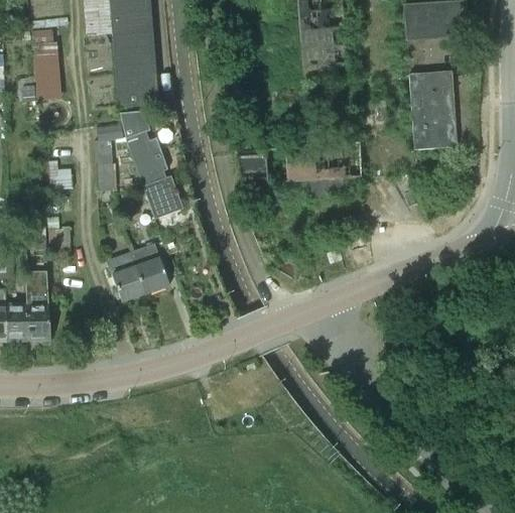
[(133,105),(137,105),(159,103),(150,0),(109,0),(119,106),(133,105)]
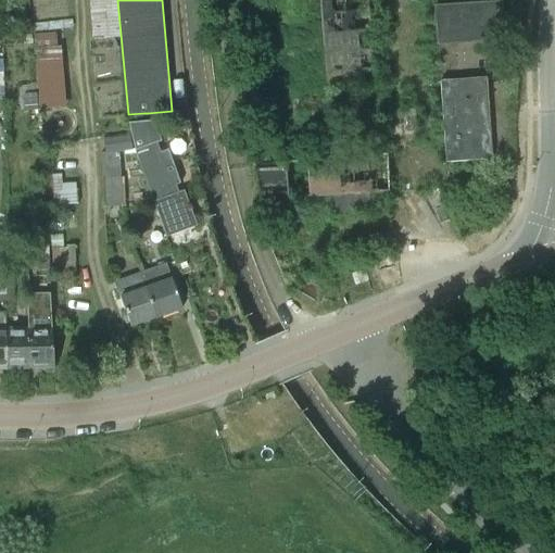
[(369,77),(366,0),(317,0),(320,78),(369,77)]
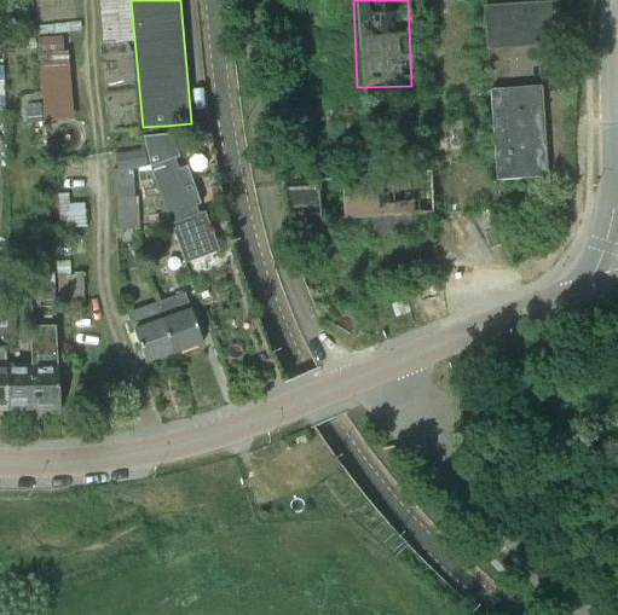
[(549,173),(571,172),(572,172),(561,42),(562,42),(560,0),(546,0),(485,5),(489,47),(490,47),(494,87),(491,87),(497,179),(549,174),(549,173)]
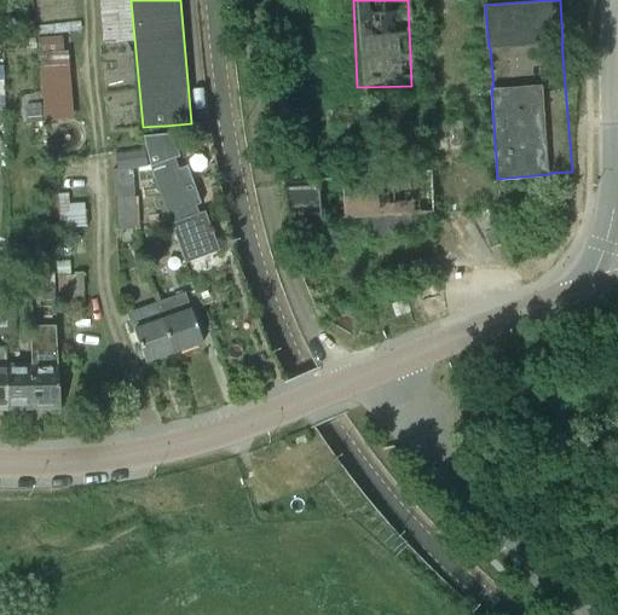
[(44,119),(75,117),(69,48),(65,48),(64,34),(41,35),(41,50),(40,50),(42,92),(35,92),(35,104),(27,105),(27,120),(44,119)]
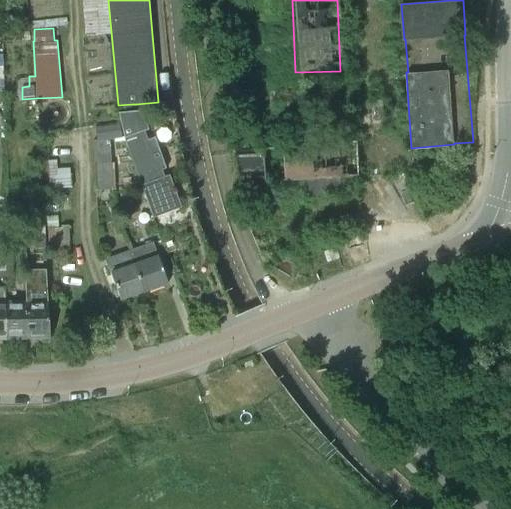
[(374,99),(376,119),(385,118),(383,98),(374,99)]
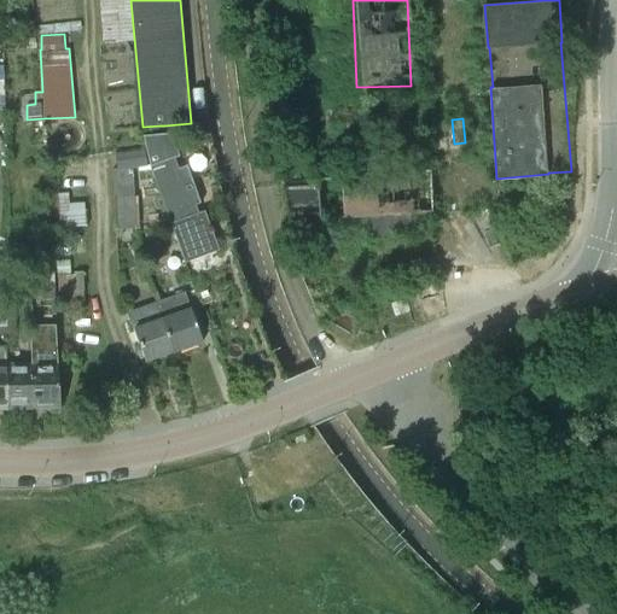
[(202,202),(187,163),(179,167),(175,157),(179,156),(169,132),(144,134),(150,165),(185,261),(219,249),(213,231),(214,231),(211,222),(210,223),(204,209),(199,211),(196,203),(202,202)]
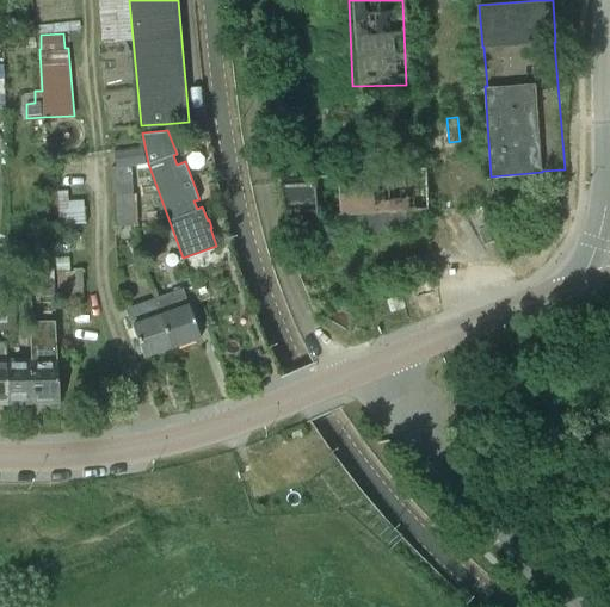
[(145,163),(143,147),(114,150),(116,167),(122,166),(131,165),(145,163)]
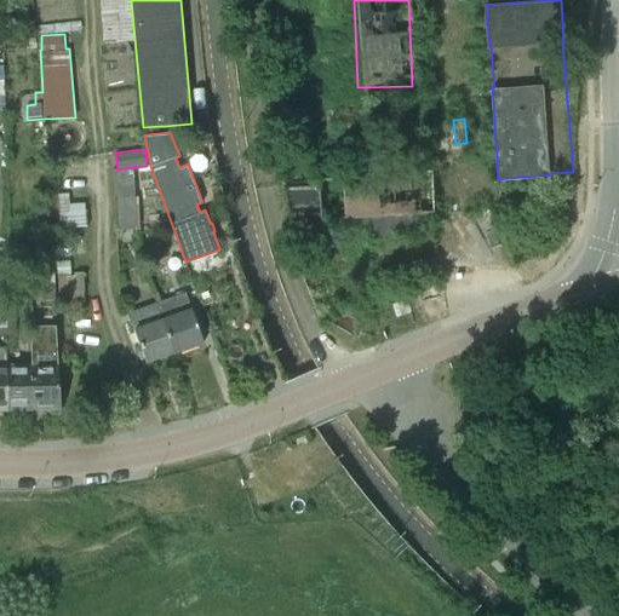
[(124,168),(118,170),(113,170),(115,231),(135,231),(133,197),(135,196),(133,167),(124,168)]
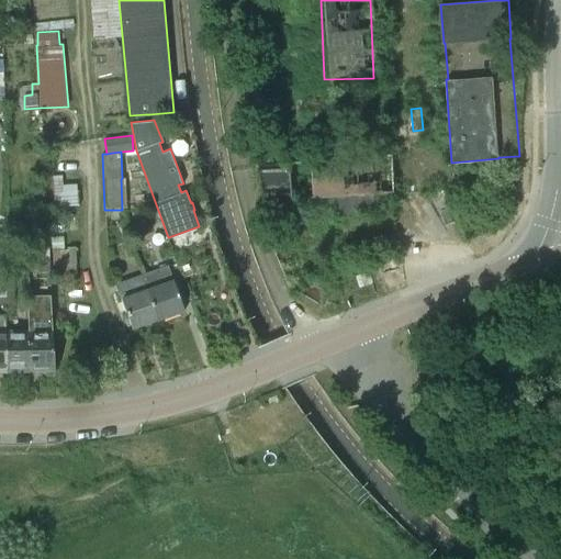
[(368,190),(379,189),(377,160),(304,167),(306,198),(335,194),(336,210),(370,208),(368,190)]
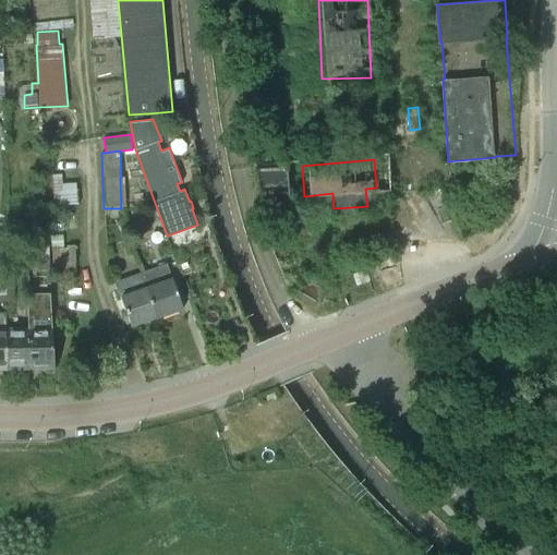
[(257,196),(281,195),(280,165),(256,166),(257,196)]
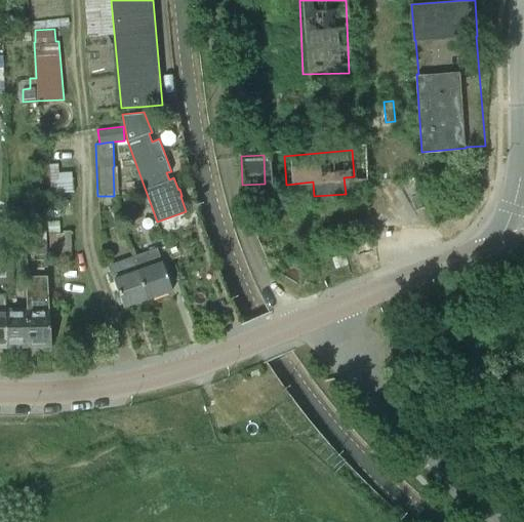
[(58,162),(48,162),(49,193),(73,193),(73,178),(71,178),(71,172),(58,172),(58,162)]
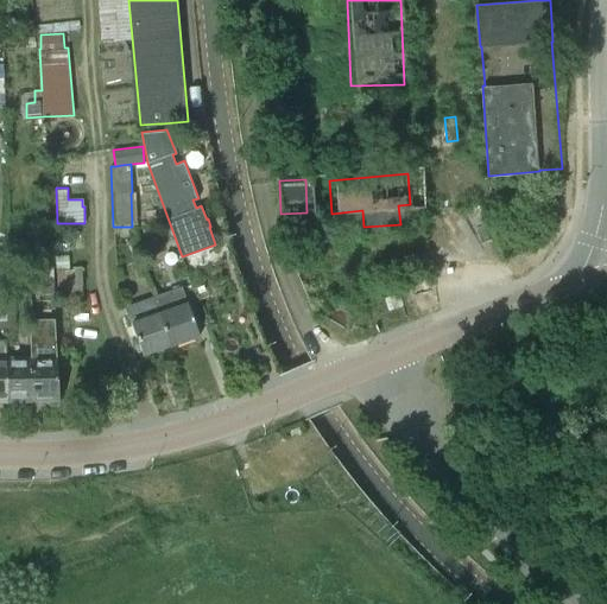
[(55,266),(68,266),(68,253),(55,253),(55,266)]
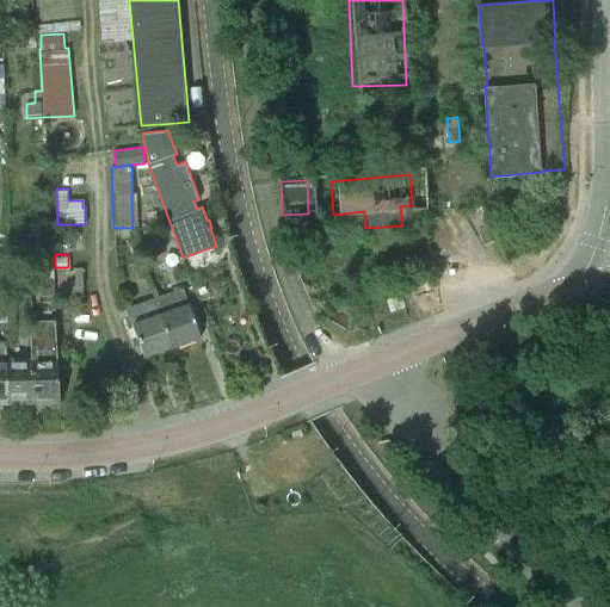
[(56,271),(56,287),(82,286),(82,271),(56,271)]
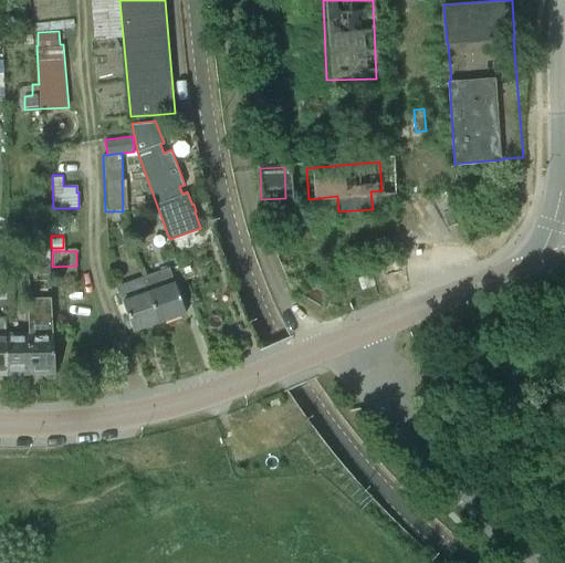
[(169,266),(143,274),(159,321),(187,311),(169,266)]
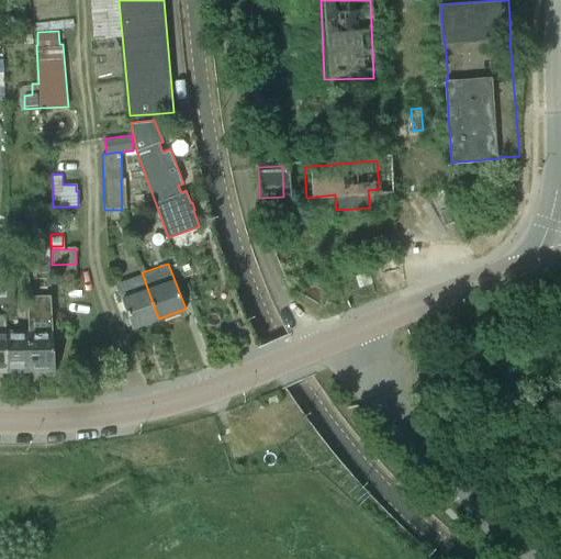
[(158,319),(142,272),(116,282),(133,327),(158,319)]
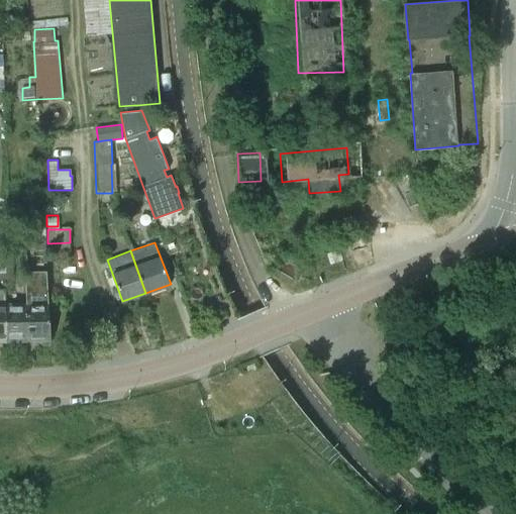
[(4,267),(4,282),(13,282),(13,267),(4,267)]
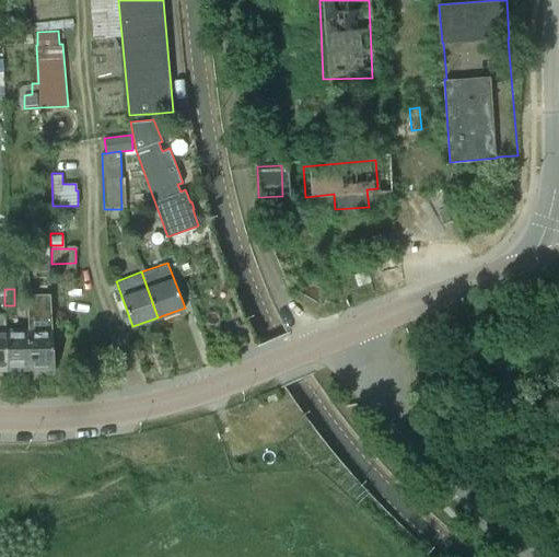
[(30,327),(30,369),(55,368),(53,327),(50,297),(30,297),(30,327)]
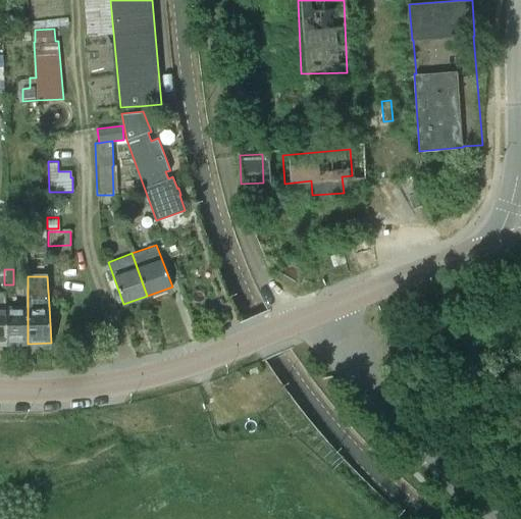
[(28,305),(5,305),(5,344),(28,344),(28,305)]
